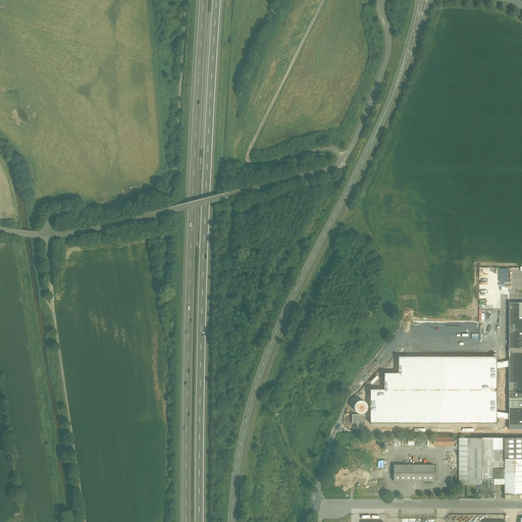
[(521,303),(510,303),(510,399),(510,429),(521,429),(521,303)]
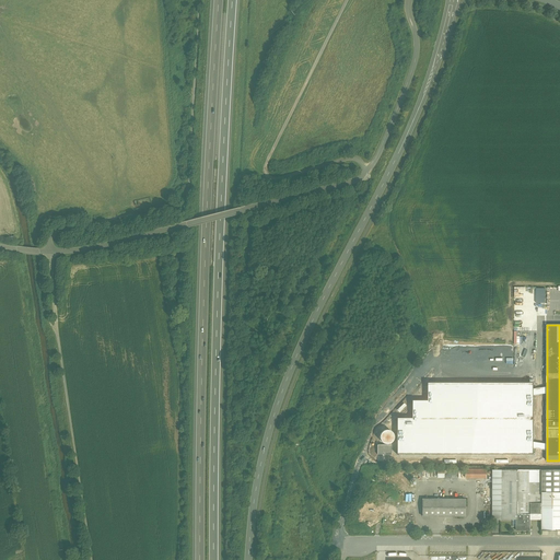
[(397,418),(397,455),(534,455),(534,383),(428,383),(428,400),(412,400),(412,418),(397,418)]
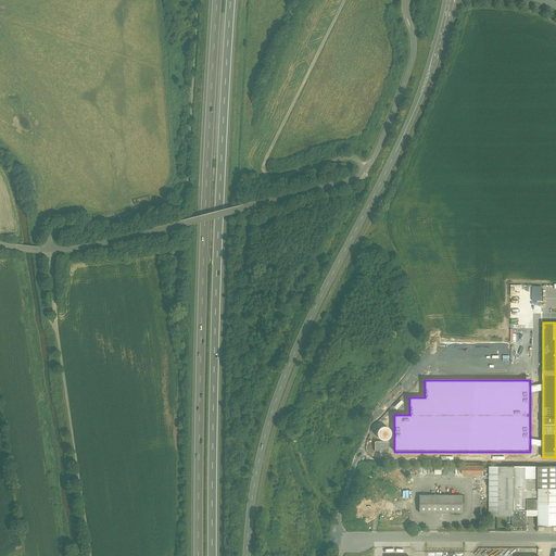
[(378,438),(380,440),(381,441),(384,441),(387,441),(389,440),(390,439),(391,437),(391,434),(391,432),(390,430),(389,429),(387,428),(384,427),(382,428),(380,429),(378,430),(377,433),(377,436),(378,438)]
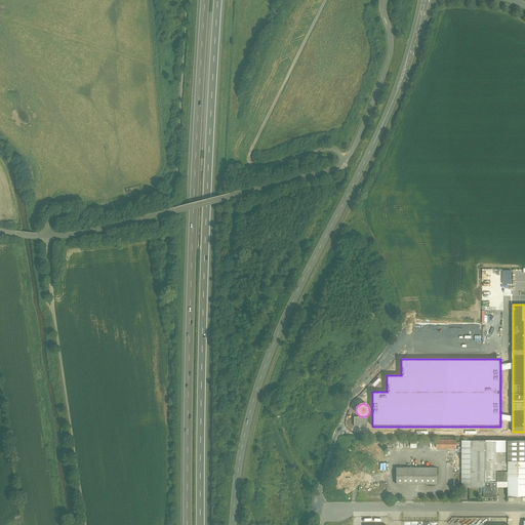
[(354,417),(354,426),(367,426),(367,417),(354,417)]
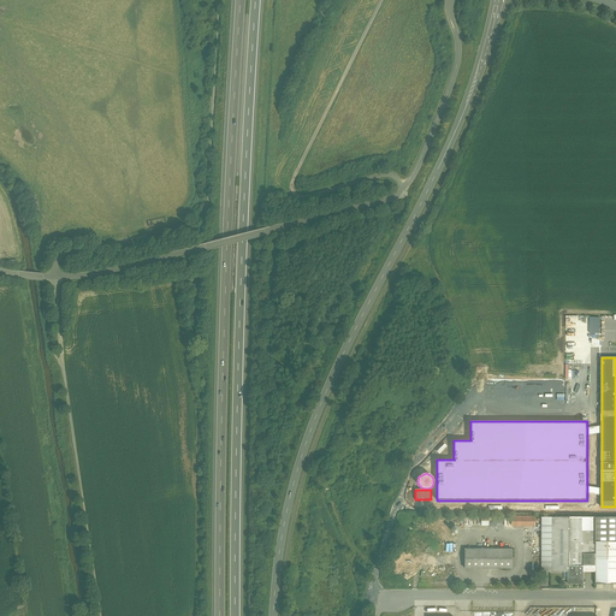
[(615,516),(596,517),(596,529),(585,529),(584,572),(585,572),(597,572),(597,584),(603,584),(615,584),(615,516)]
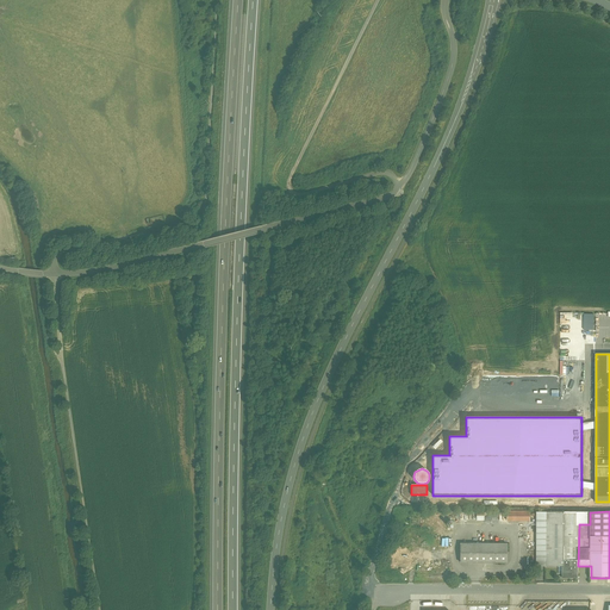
[(547,512),(537,512),(537,566),(547,566),(547,512)]
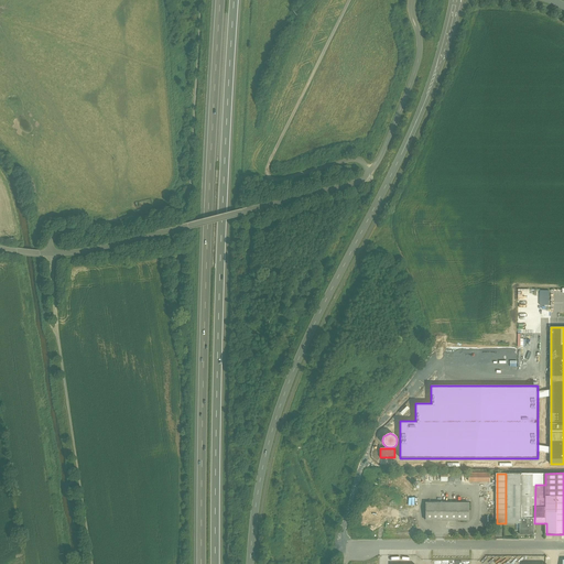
[(545,474),(506,474),(506,523),(520,523),(535,524),(535,523),(534,523),(535,485),(545,485),(545,474)]
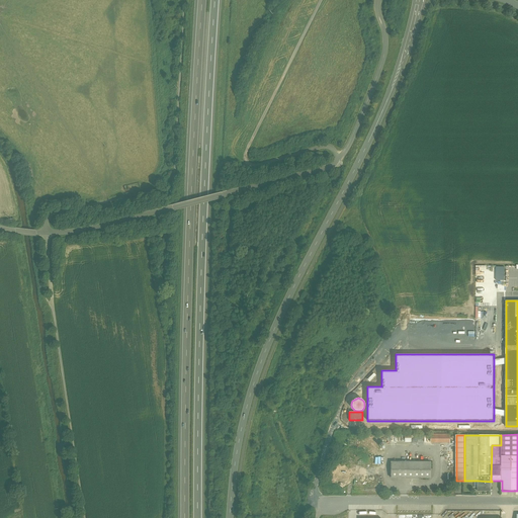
[(431,462),(392,461),(392,478),(431,478),(431,462)]
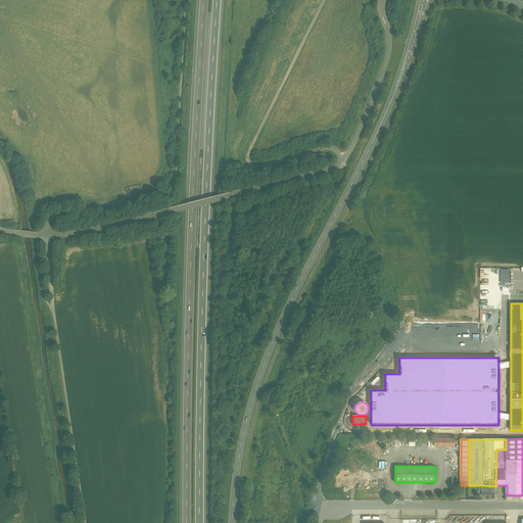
[(496,486),(482,485),(482,495),(495,495),(496,486)]
